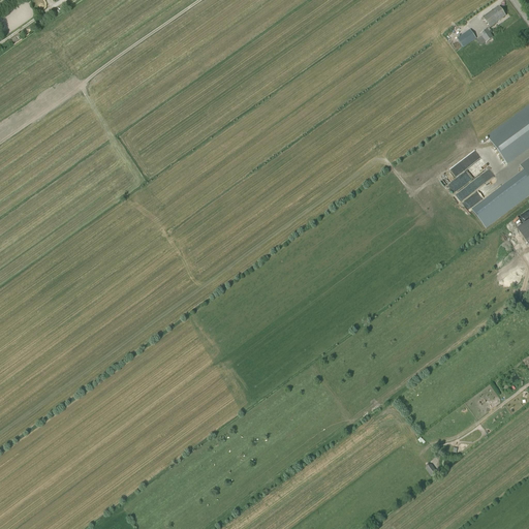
[(490,28),(505,17),(499,7),(484,19),(490,28)]
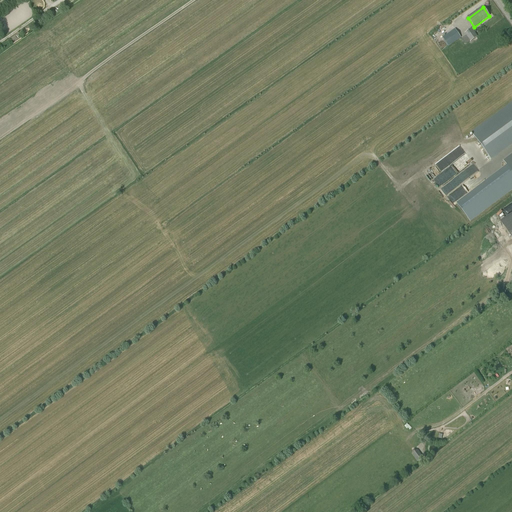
[(442,37),(448,46),(460,37),(454,29),(442,37)]
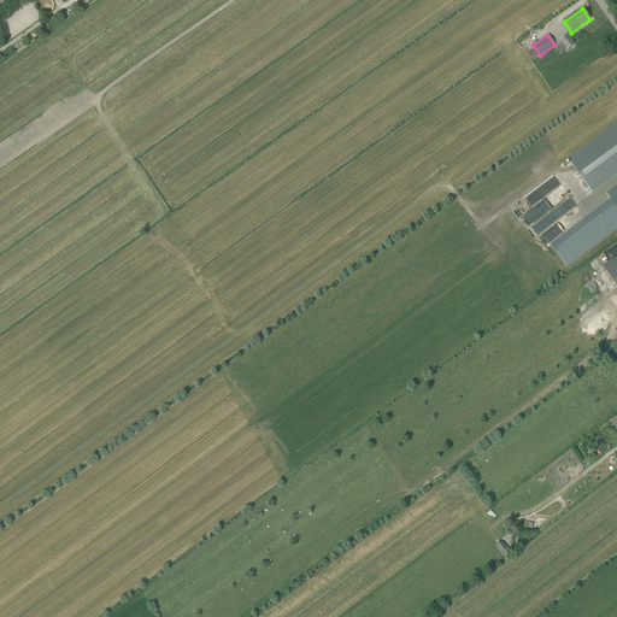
[(568,51),(575,45),(568,35),(560,40),(568,51)]
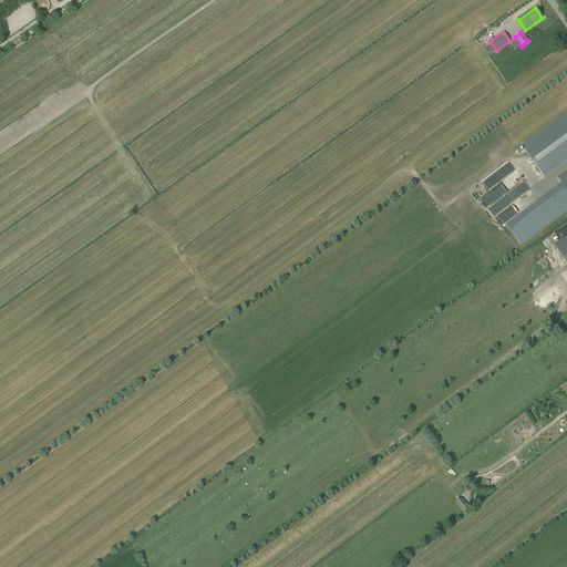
[(566,114),(523,147),(544,176),(566,158),(566,114)]
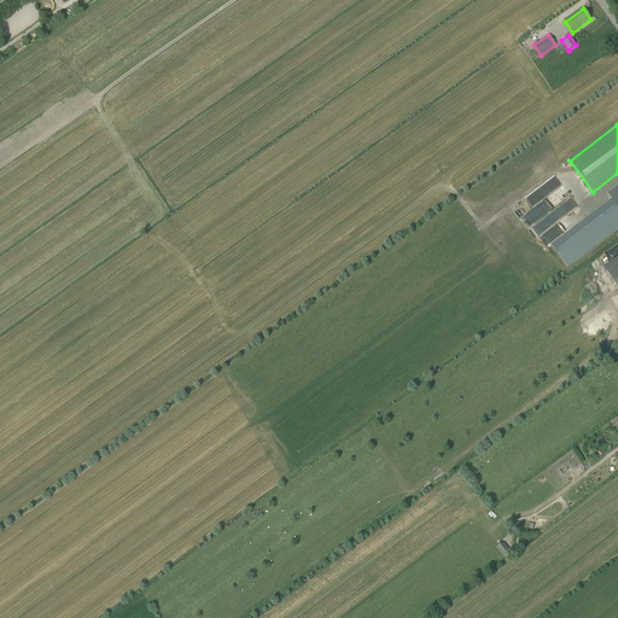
[(617,258),(605,268),(617,286),(617,258)]
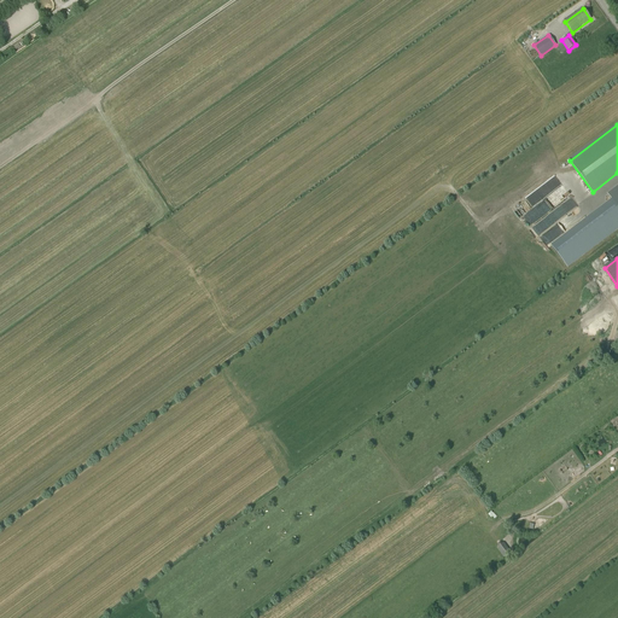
[(507,558),(509,557),(511,552),(505,543),(500,542),(497,544),(497,548),(503,557),(507,558)]
